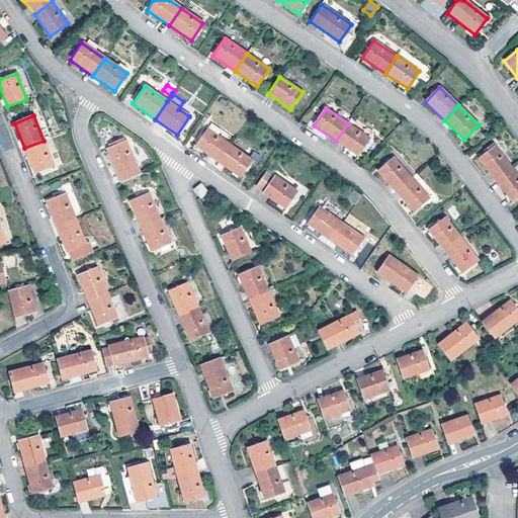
[(348,123),(336,141),(357,156),(369,139),(348,123)]
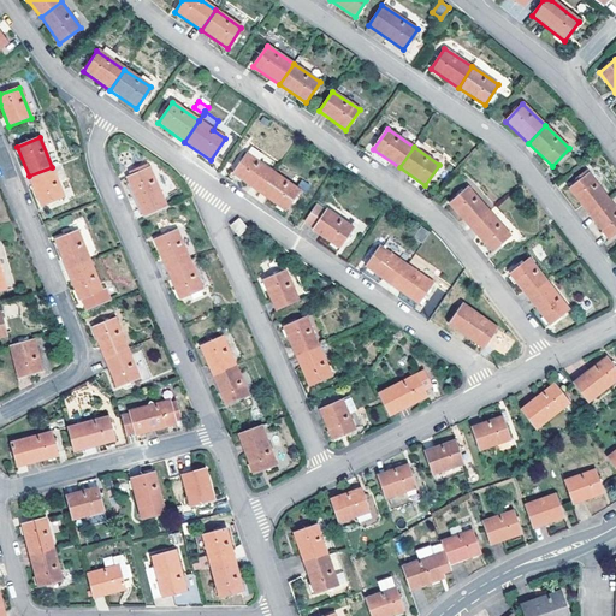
[(247,154),(232,175),(259,193),(273,172),(247,154)]
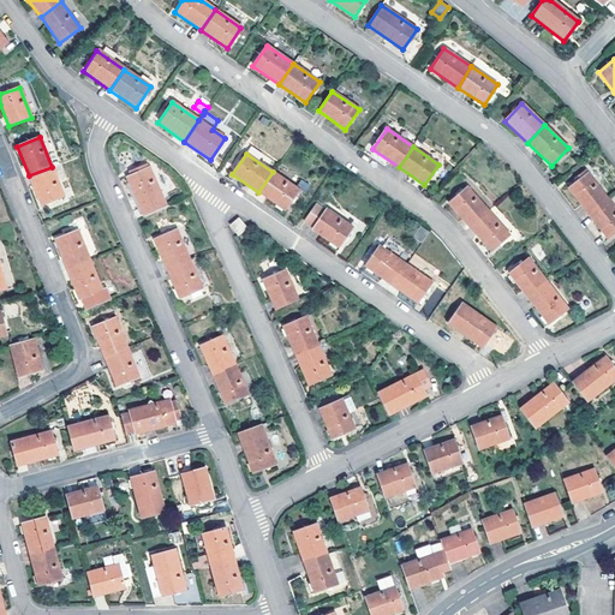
[(127,178),(143,216),(167,206),(150,167),(149,168),(147,165),(130,172),(131,175),(127,178)]
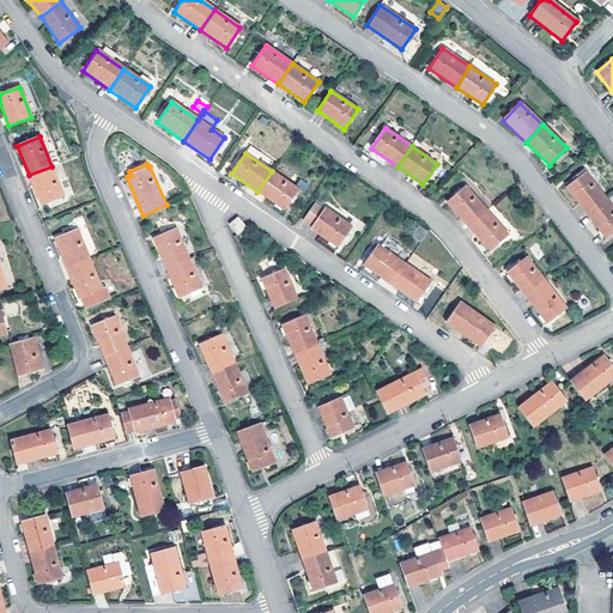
[(52,167),(29,175),(41,206),(64,196),(52,167)]
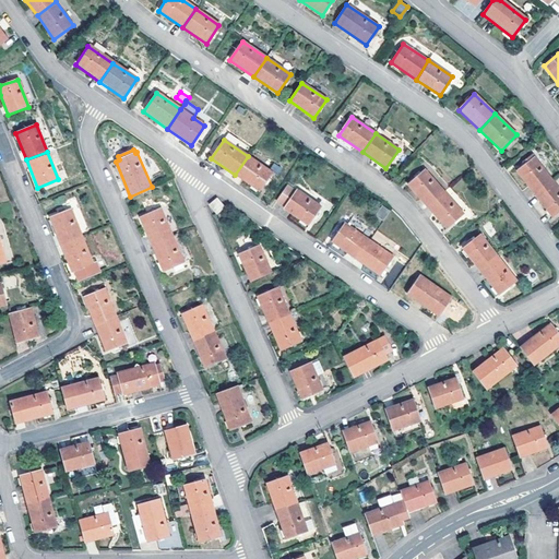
[(522,163),(523,165),(515,171),(534,194),(551,181),(533,157),(531,155),(522,163)]
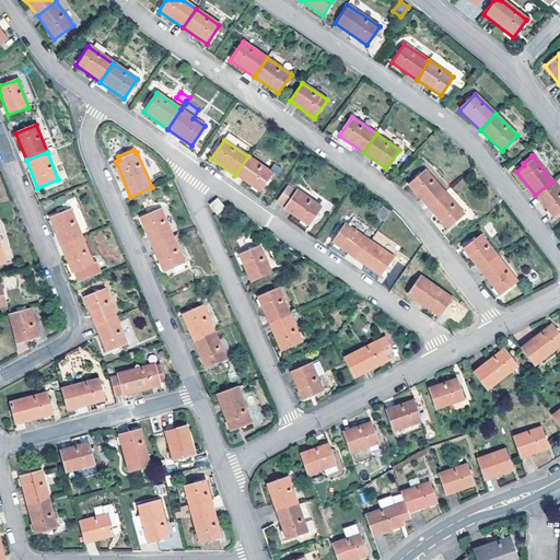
[(248,156),(235,175),(259,191),(272,173),(248,156)]
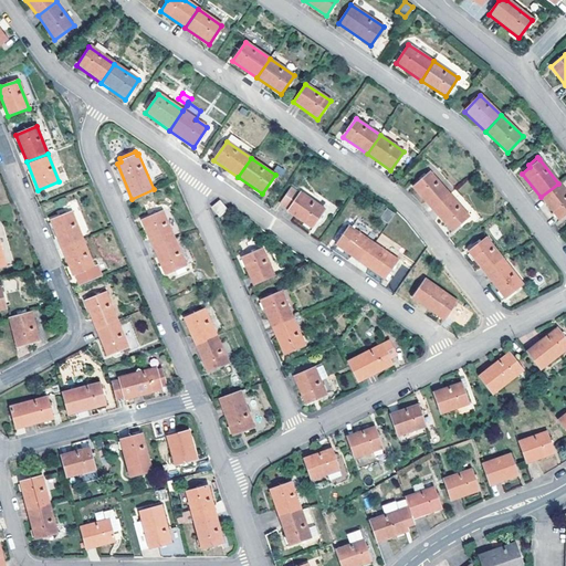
[(431,209),(448,194),(428,171),(411,186),(431,209)]
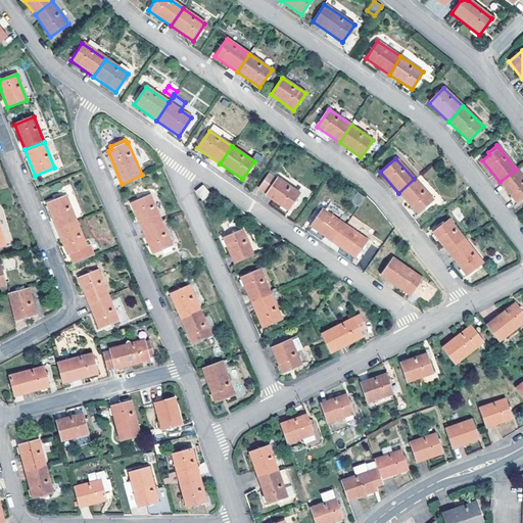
[(522,178),(516,170),(500,182),(516,203),(522,197),(522,178)]
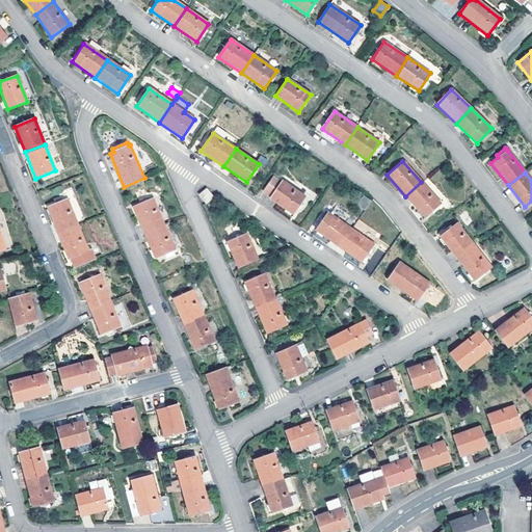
[(269,198),(293,214),(306,196),(282,180),(281,182),(272,176),(262,191),(270,196),(269,198)]
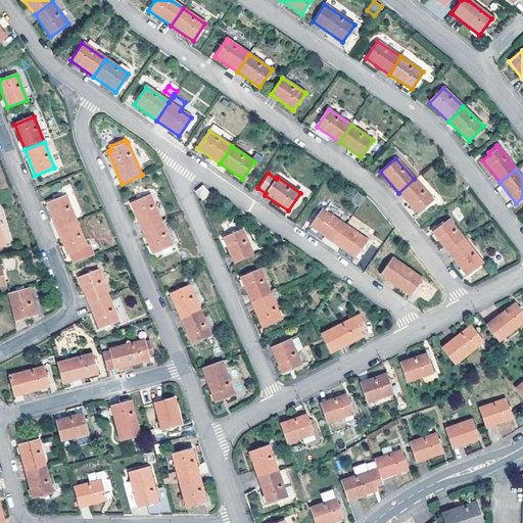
[(414,179),(398,193),(416,212),(432,199),(414,179)]
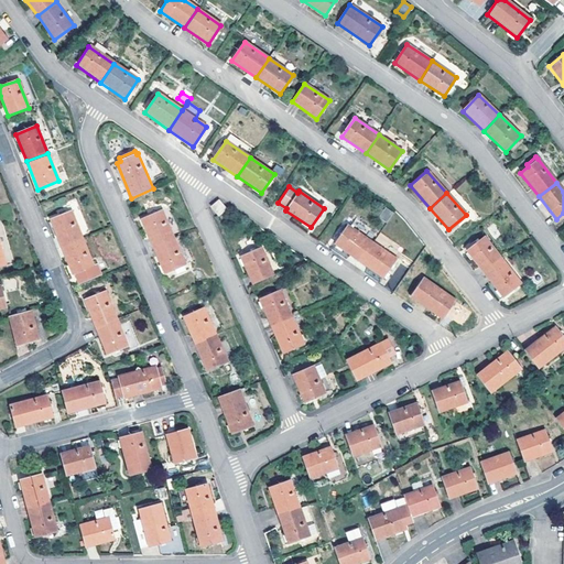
[(217,217),(226,209),(218,201),(209,208),(217,217)]
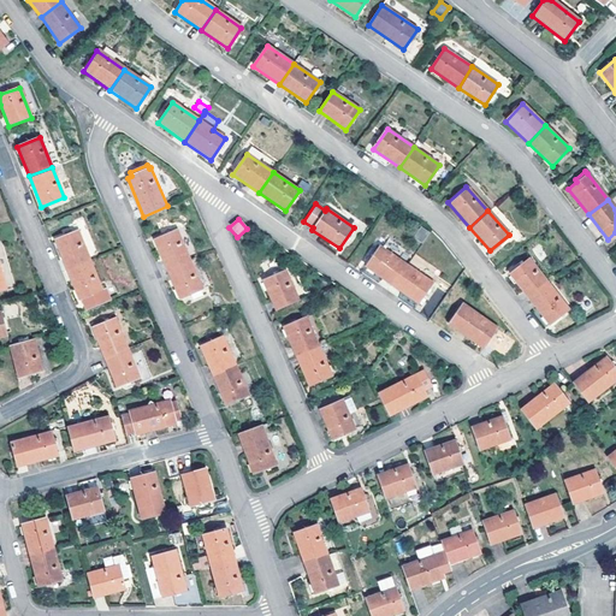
[(154,240),(167,270),(190,260),(177,230),(154,240)]
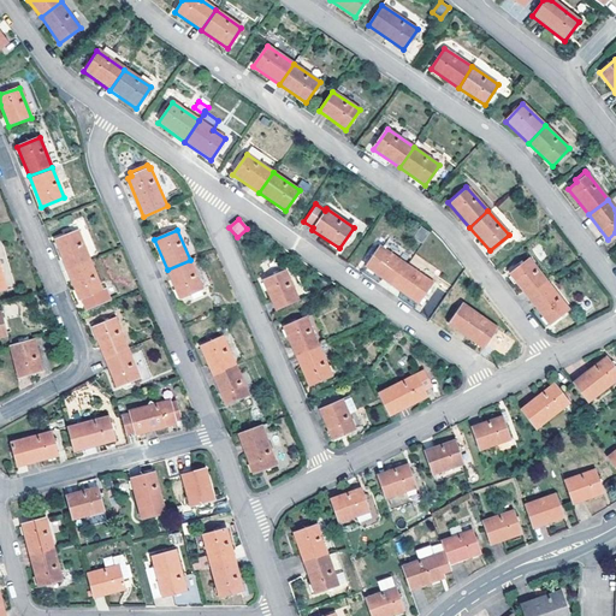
[(54,241),(67,270),(89,261),(77,231),(54,241)]
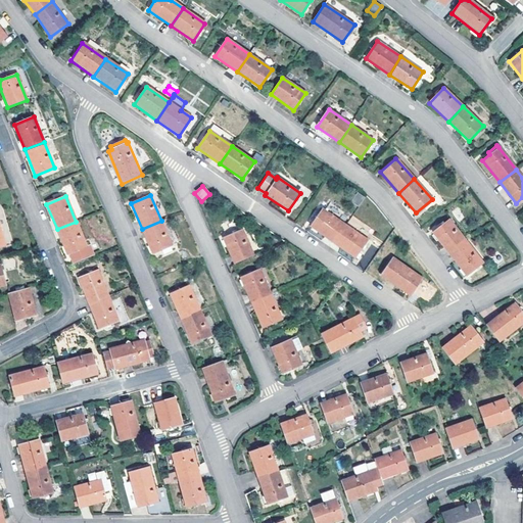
[(333,241),(345,224),(323,208),(311,226),(333,241)]
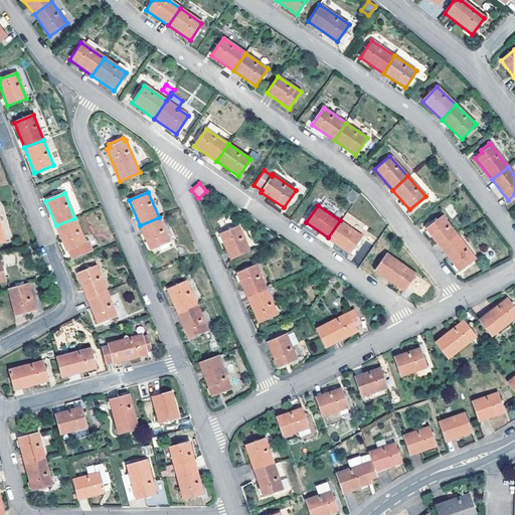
[(442,216),(425,228),(443,249),(459,237),(442,216)]
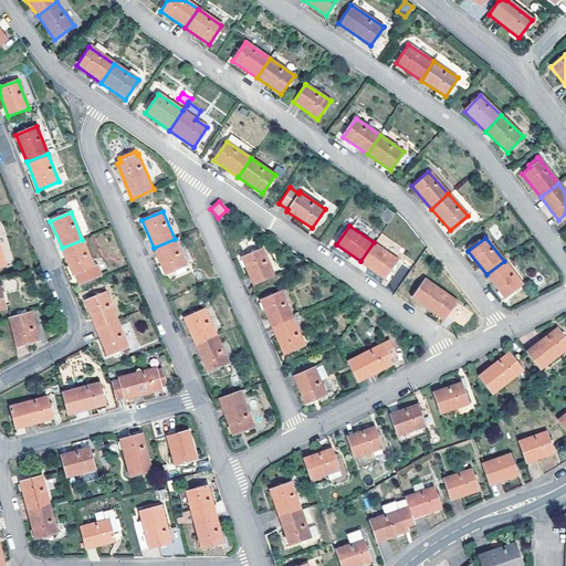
[(186,265),(175,239),(154,248),(165,274),(175,270),(177,274),(186,271),(184,266),(186,265)]
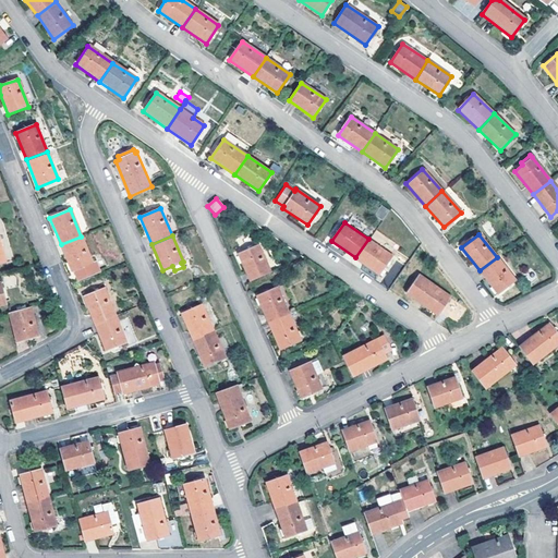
[(92,263),(81,237),(61,244),(71,271),(74,270),(77,280),(100,271),(96,262),(92,263)]
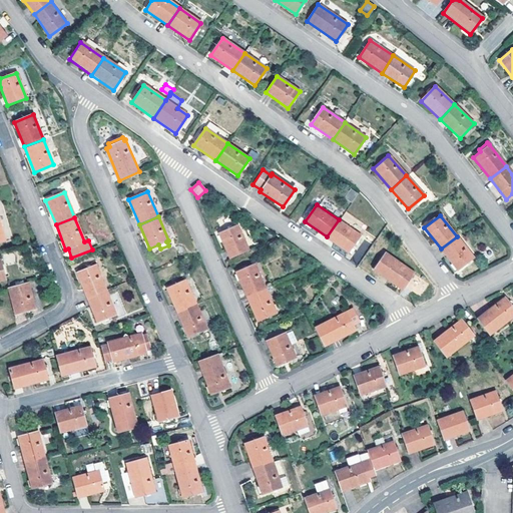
[(339,219),(327,236),(349,251),(361,234),(339,219)]
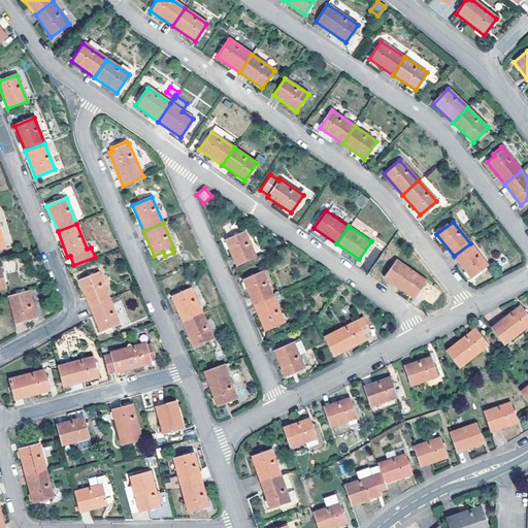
[(225,240),(236,266),(256,257),(244,232),(225,240)]
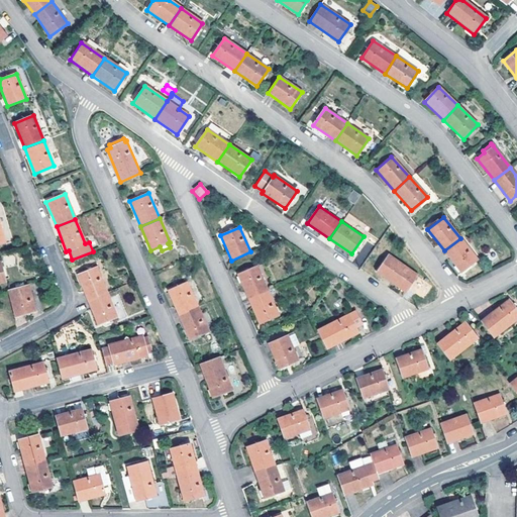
[(460,238),(444,250),(460,272),(477,260),(460,238)]
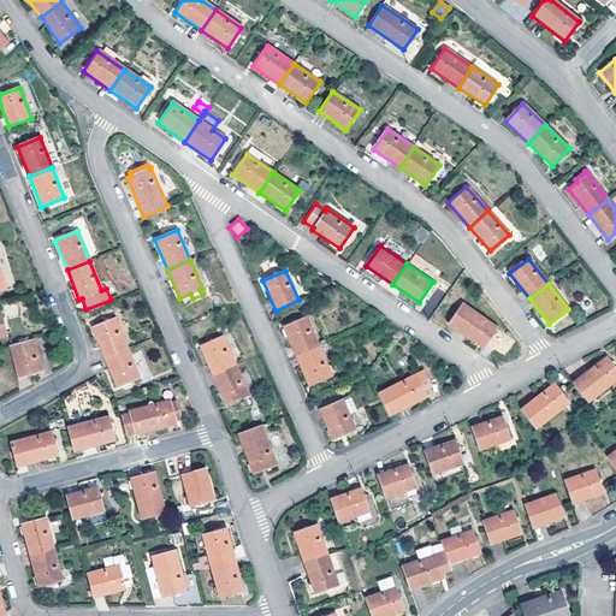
[(463,302),(449,324),(483,348),(498,326),(463,302)]
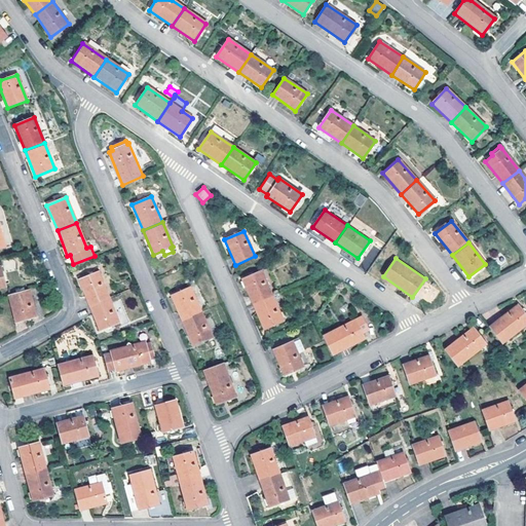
[(261,270),(241,279),(253,304),(272,296),(261,270)]
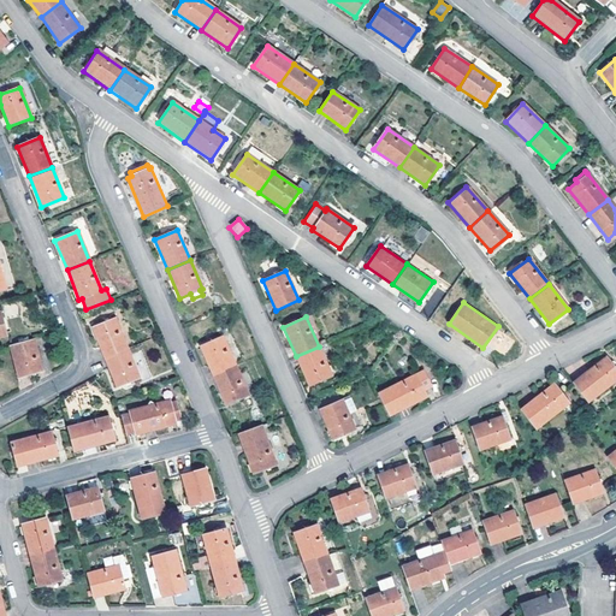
[(114,319),(92,329),(105,359),(126,349),(114,319)]
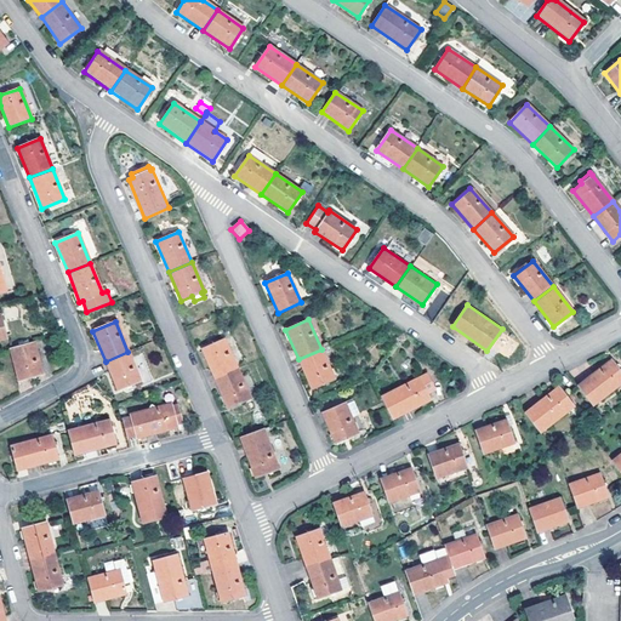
[(226,340),(201,349),(215,379),(238,369),(226,340)]
